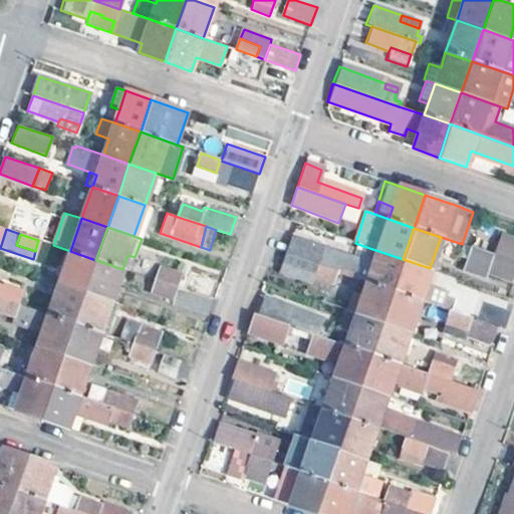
[(513,238),(504,235),(496,256),(513,261),(513,238)]
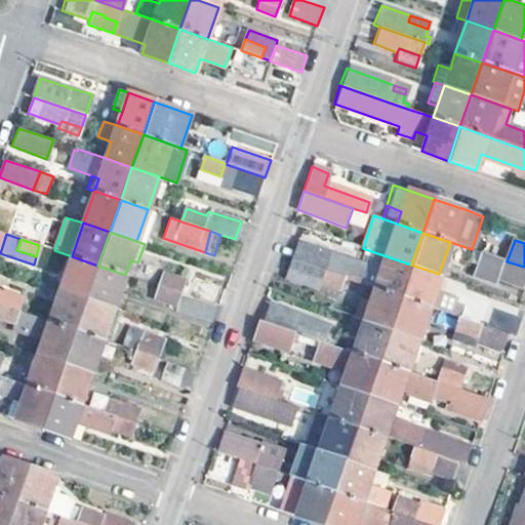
[(411,265),(374,252),(370,268),(301,243),(295,260),(349,279),(374,288),(400,297),(411,265)]
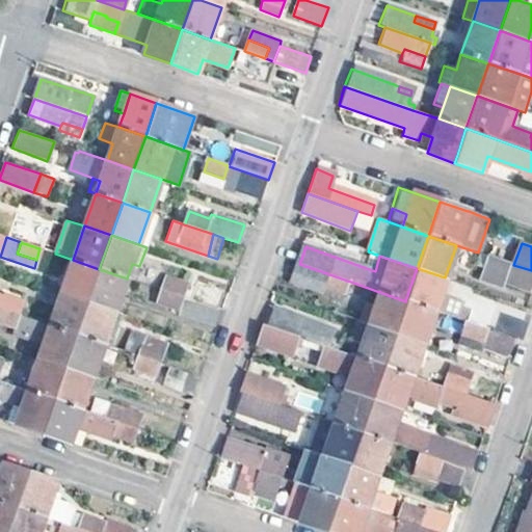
[(531,270),(513,265),(479,253),(476,265),(485,268),(481,280),(502,288),(504,282),(531,290),(531,270)]
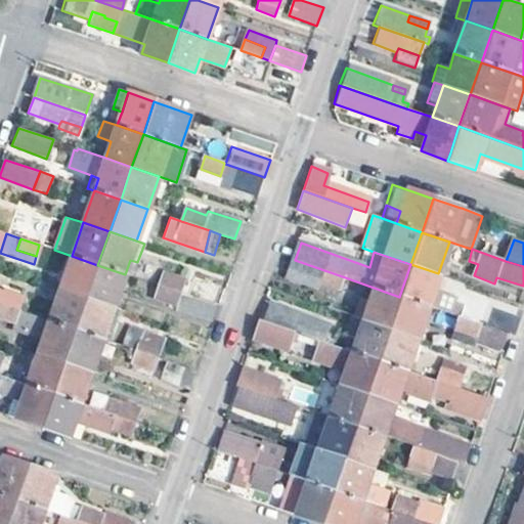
[(97,265),(72,256),(60,288),(86,297),(97,265)]
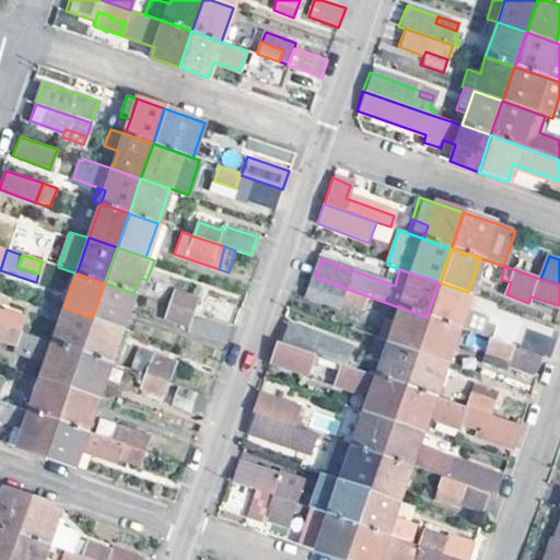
[(370,304),(372,298),(315,278),(307,296),(341,307),(343,302),(362,308),(364,302),(370,304)]
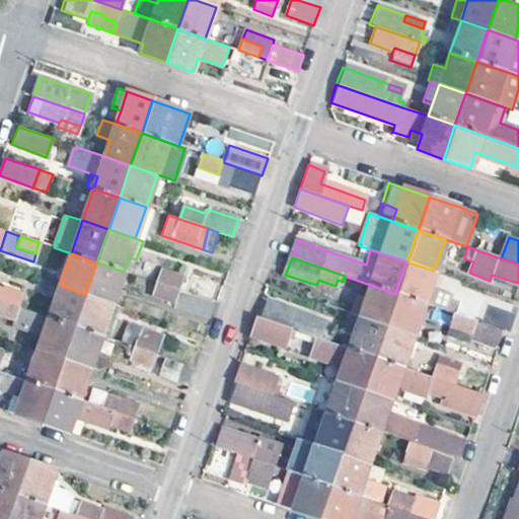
[(395,294),(423,303),(445,311),(450,296),(452,297),(454,292),(439,287),(442,279),(432,276),(434,271),(406,262),(395,294)]
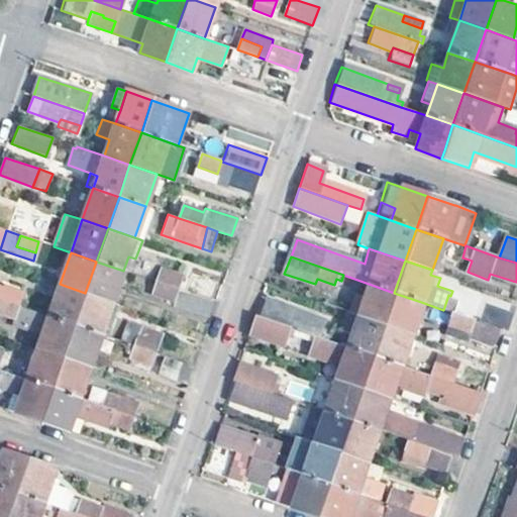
[(123,271),(96,262),(85,293),(112,302),(123,271)]
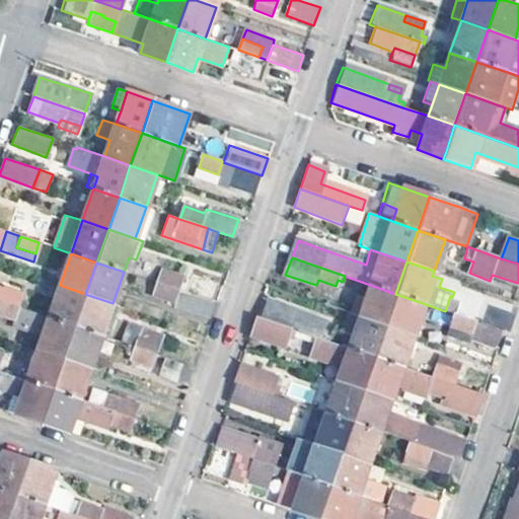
[(161,272),(157,284),(177,290),(181,279),(161,272)]
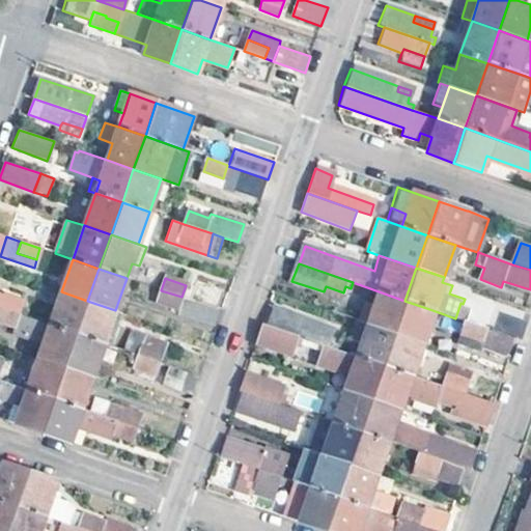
[(25,294),(5,287),(1,297),(21,304),(25,294)]
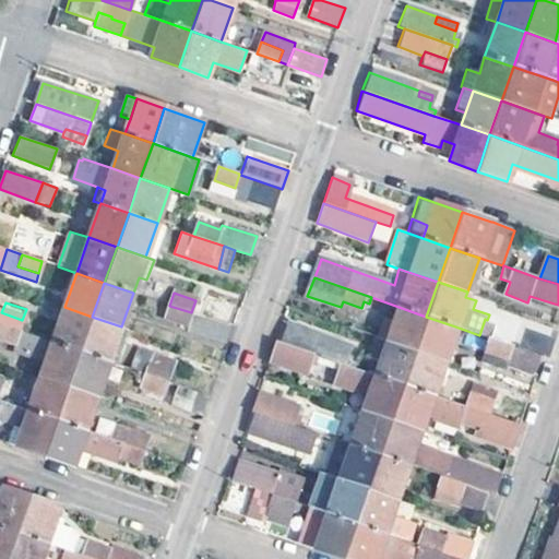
[(191,312),(169,306),(165,319),(185,326),(185,331),(221,344),(228,324),(191,312)]
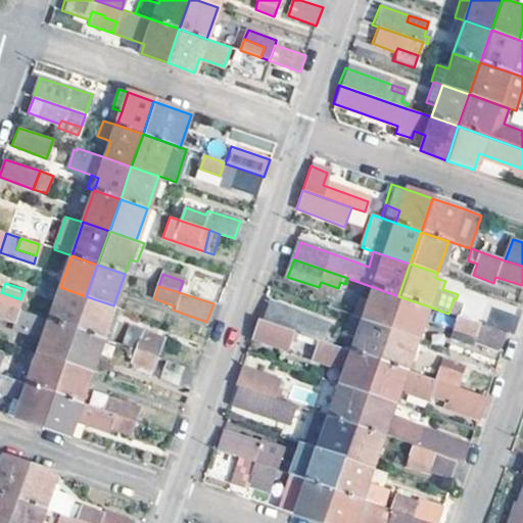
[(86,296),(60,287),(49,320),(75,329),(86,296)]
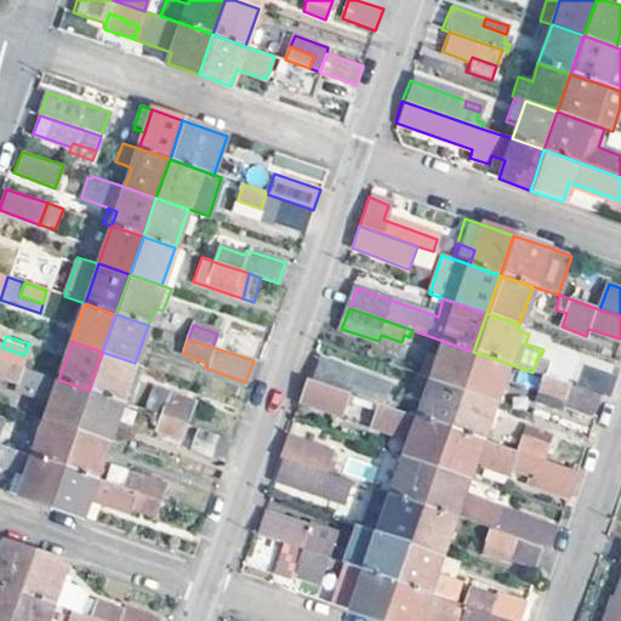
[(425,354),(417,375),(461,389),(473,352),(443,341),(437,358),(425,354)]
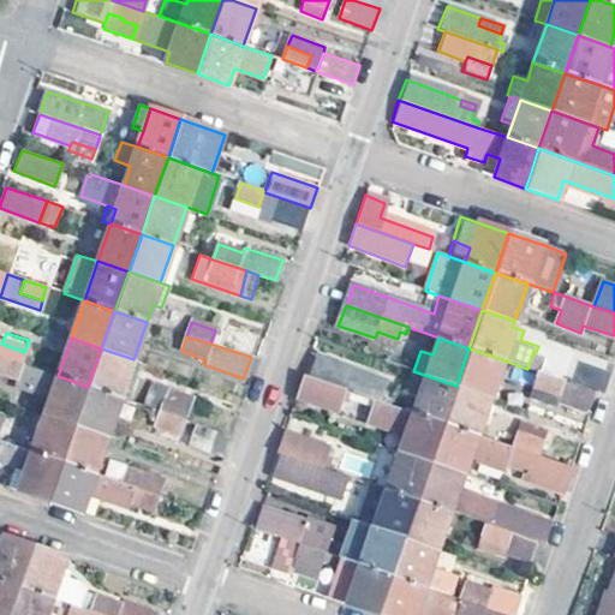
[(0,356),(27,365),(29,359),(24,358),(24,352),(1,344),(0,342),(0,356)]
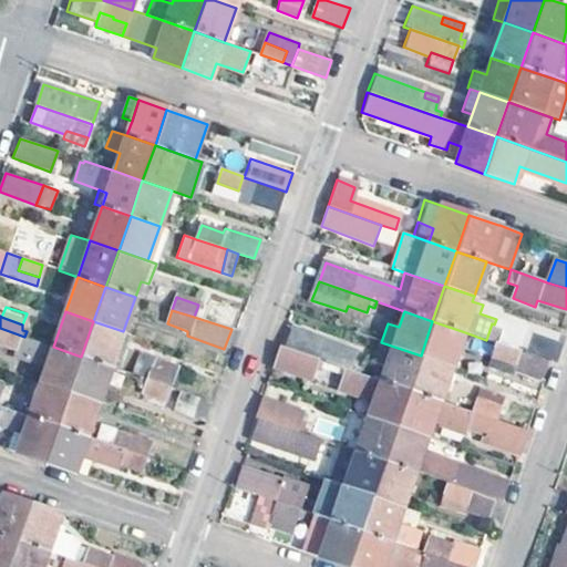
[(498,343),(527,354),(536,329),(505,318),(502,328),(494,325),(492,323),(486,340),(498,343)]
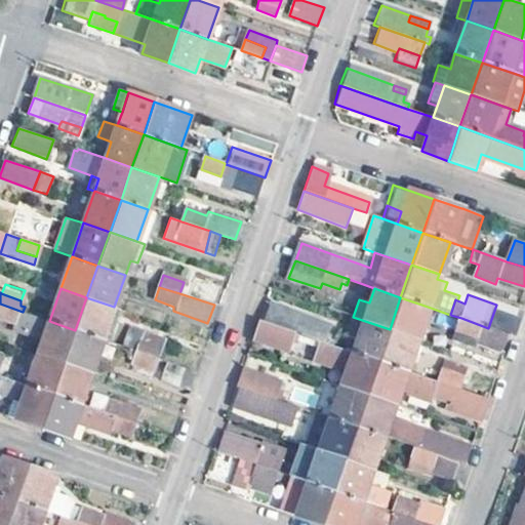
[(103,339),(114,307),(86,297),(75,330),(103,339)]
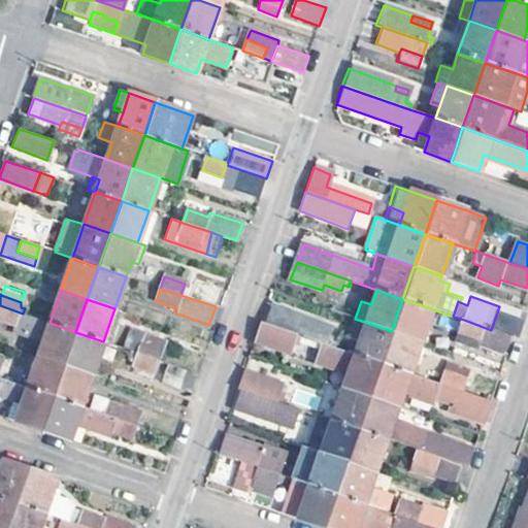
[(402,299),(392,331),(419,341),(430,308),(402,299)]
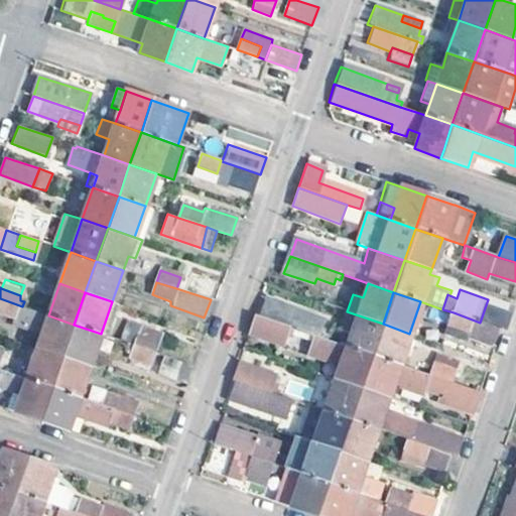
[(22,306),(0,298),(0,312),(12,317),(11,321),(41,333),(37,347),(63,356),(74,325),(48,315),(22,306)]
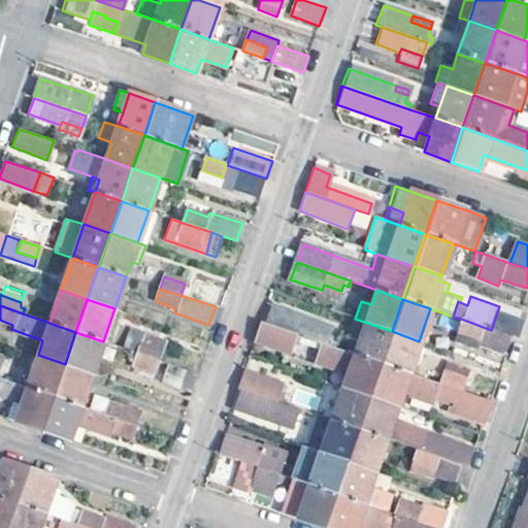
[(266,325),(296,335),(322,344),(326,332),(306,325),(308,319),(272,306),(266,325)]
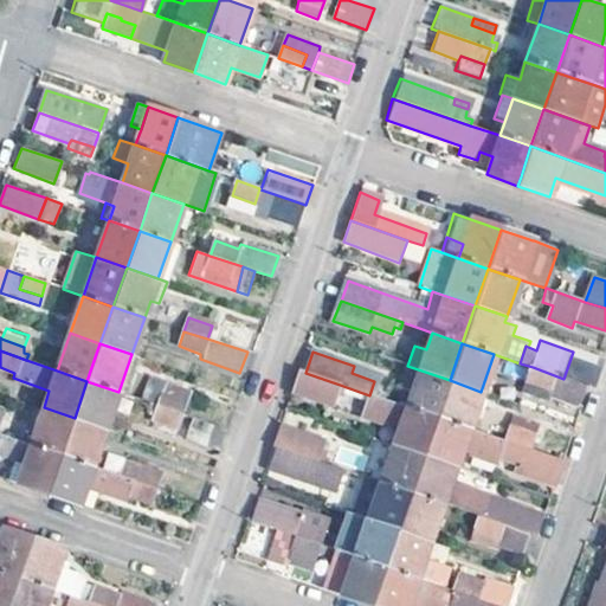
[(376,373),(354,366),(352,373),(374,381),(376,373)]
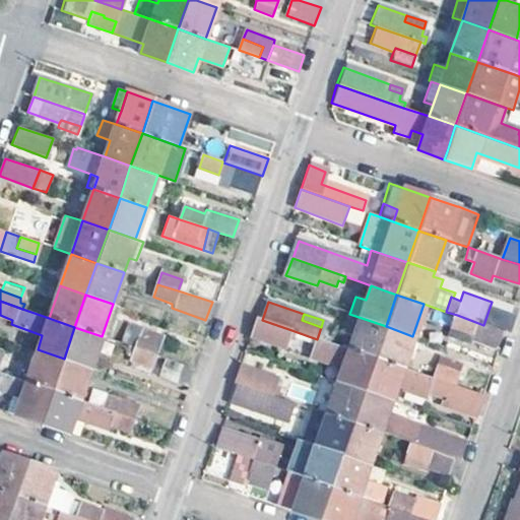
[(385,327),(386,326),(349,314),(343,333),(352,337),(348,350),(375,360),(385,327)]
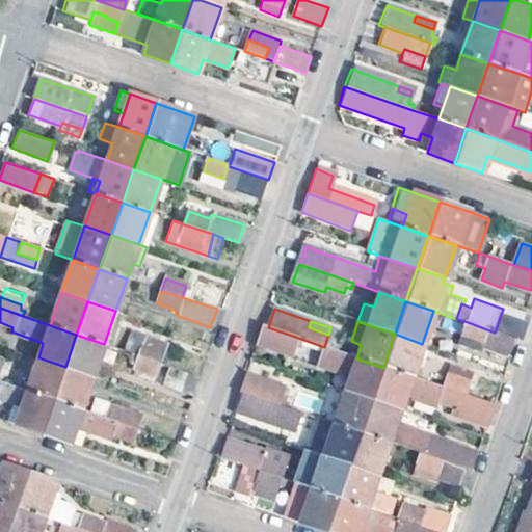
[(517,340),(495,333),(468,322),(458,345),(481,352),(483,348),(511,357),(517,340)]
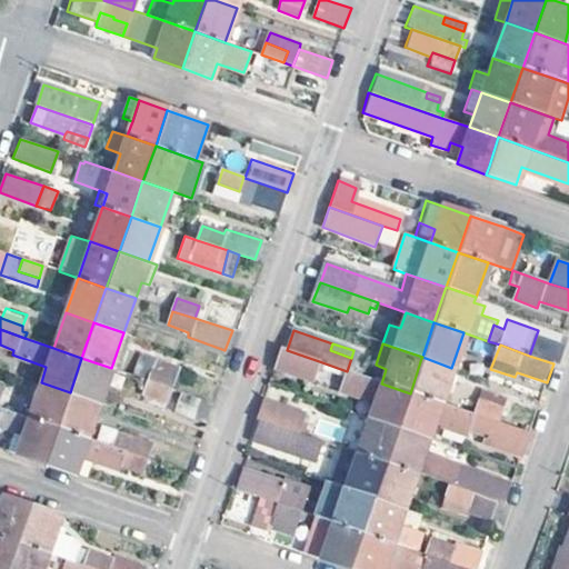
[(319,361),(287,350),(283,349),(276,369),(312,382),(319,361)]
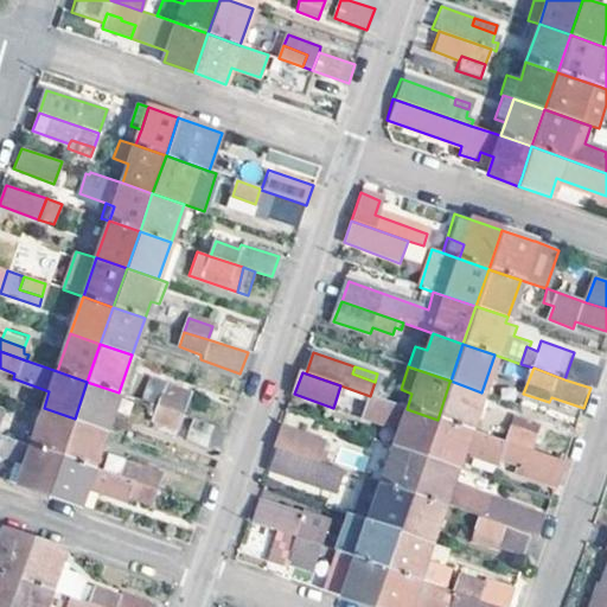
[(139,400),(153,404),(193,419),(199,398),(189,395),(163,387),(160,378),(148,375),(139,400)]
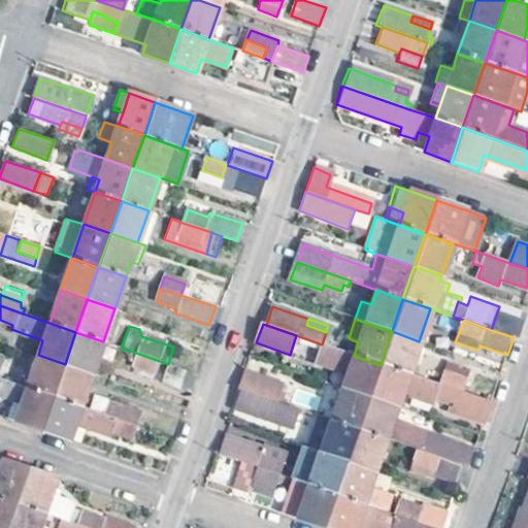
[(164,337),(139,329),(141,336),(164,343),(164,337)]
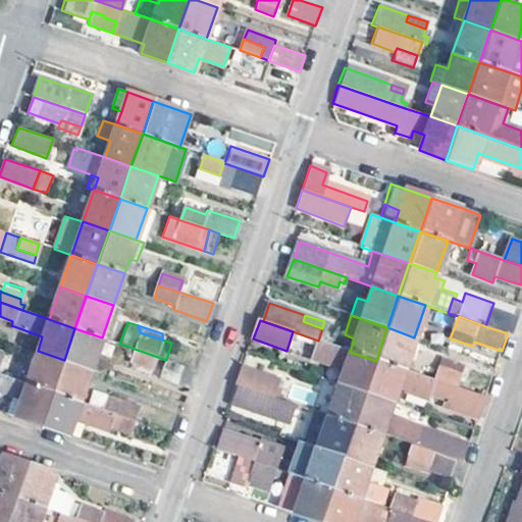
[(414,337),(387,327),(386,328),(376,361),(404,370),(414,337)]
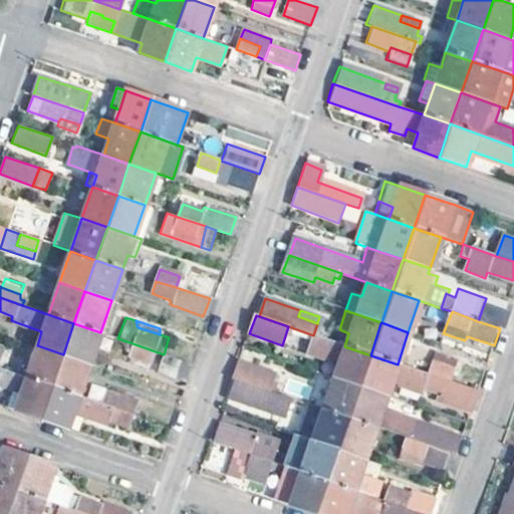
[(63,354),(89,364),(100,332),(73,323),(63,354)]
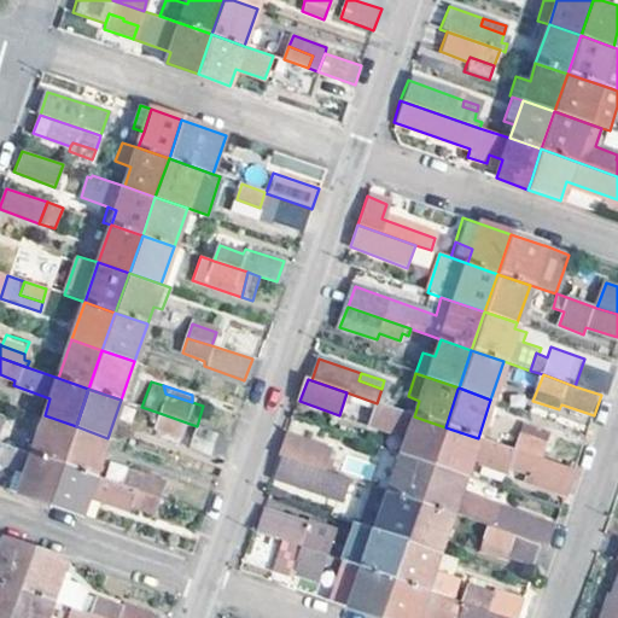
[(445,427),(414,417),(380,404),(373,426),(407,437),(401,454),(432,465),(445,427)]
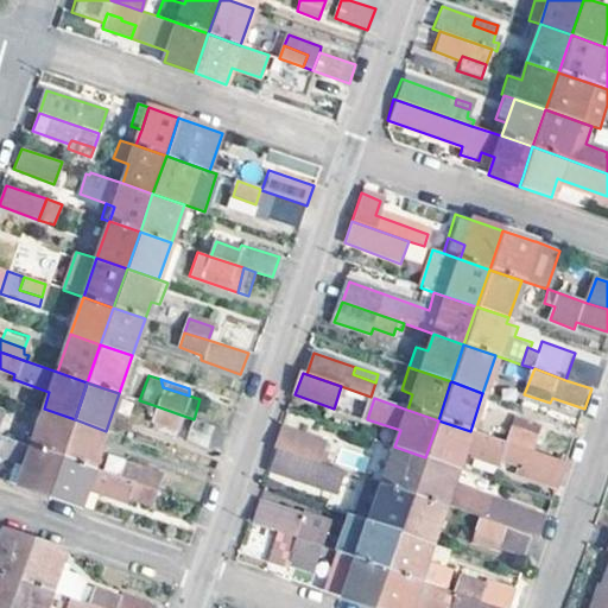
[(228,431),(194,419),(153,405),(150,415),(156,417),(154,423),(188,436),(187,439),(221,453),(228,431)]
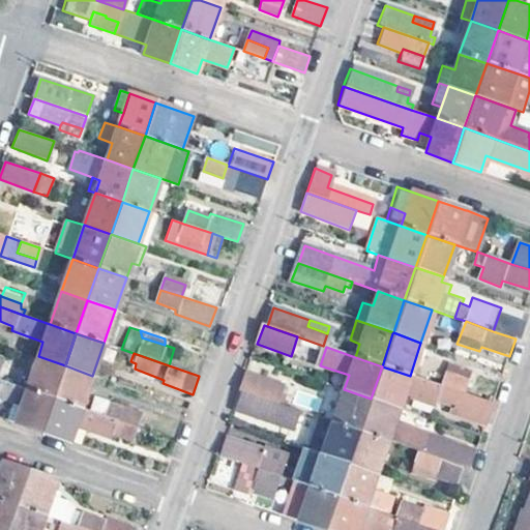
[(65,365),(38,356),(27,389),(54,399),(65,365)]
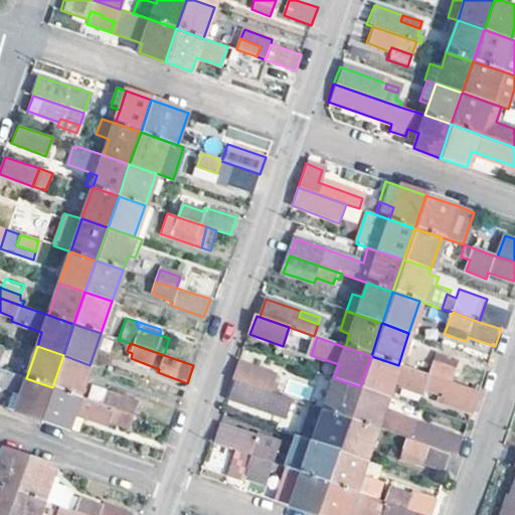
[(439,351),(430,376),(449,383),(457,358),(439,351)]
